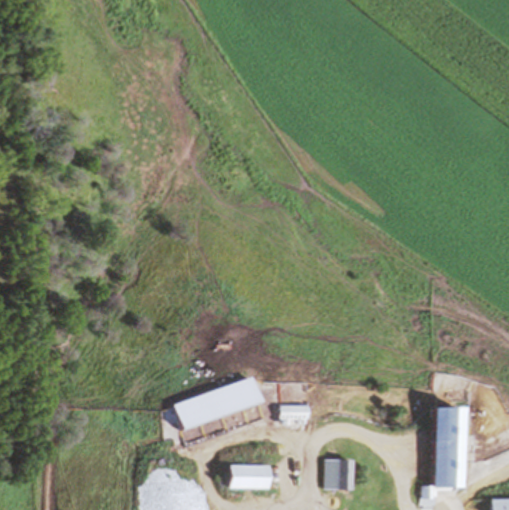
[(252,377),(174,404),(183,429),(260,402),(252,377)]
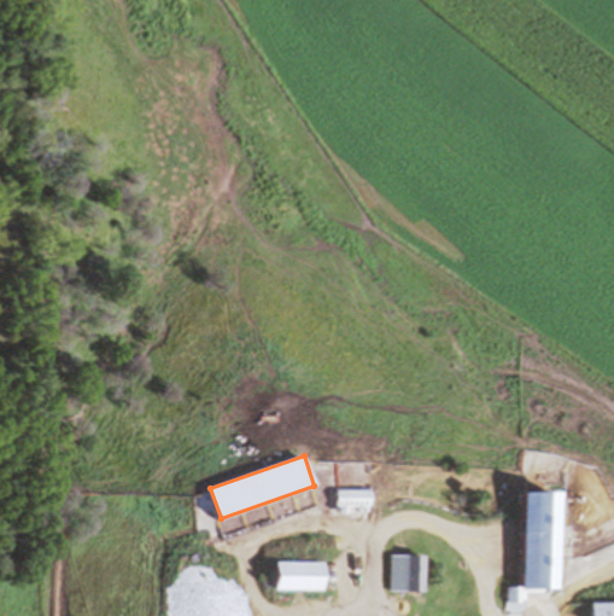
[(526,492),(525,586),(510,586),(510,612),(528,612),(528,592),(548,592),(548,588),(561,588),(562,492),(526,492)]
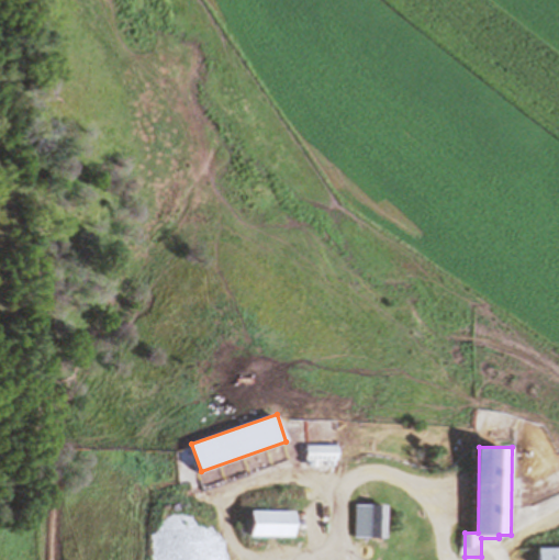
[(358,506),(357,535),(391,536),(392,507),(358,506)]
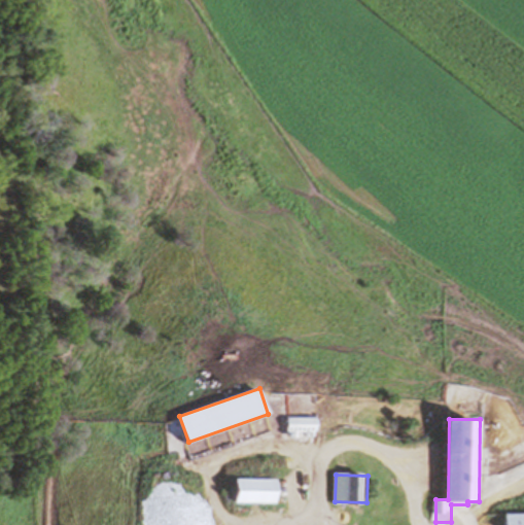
[(237,479),(237,503),(277,503),(277,479),(237,479)]
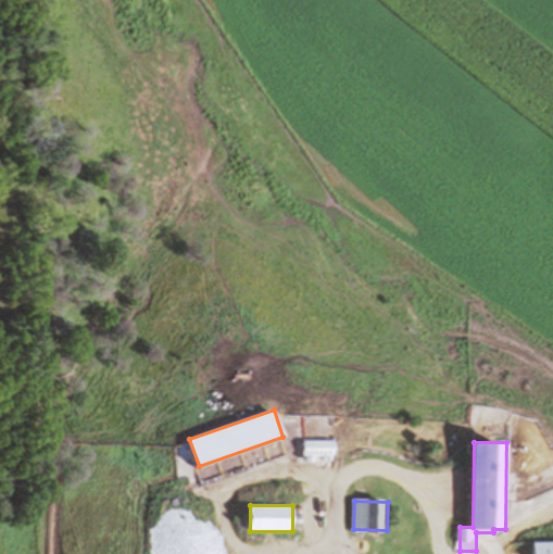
[(552,542),(538,542),(537,553),(552,553),(552,542)]
